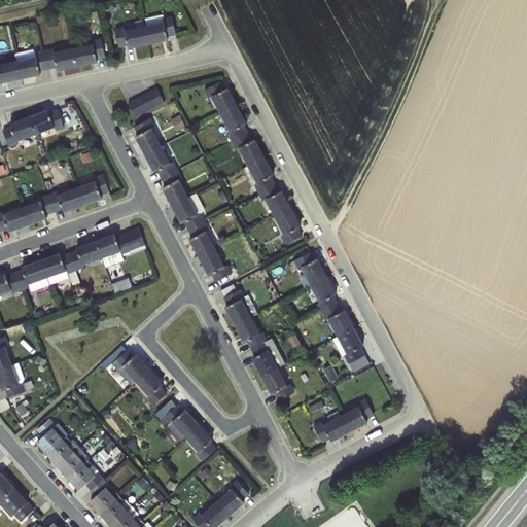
[(164,21),(144,25),(148,44),(169,39),(169,37),(177,35),(173,15),(163,18),(164,21)]
